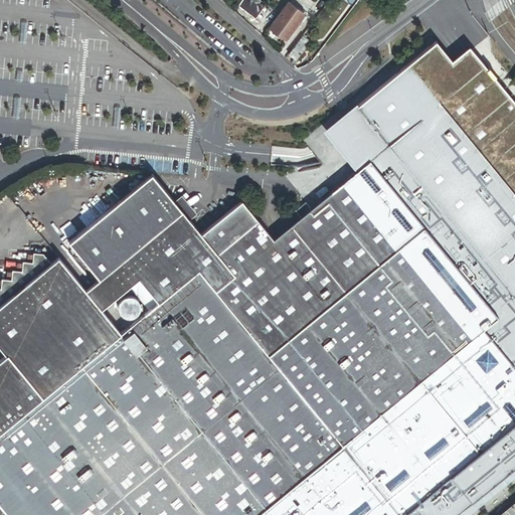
[(268,5),(260,0),(242,0),(239,6),(255,19),(268,5)]
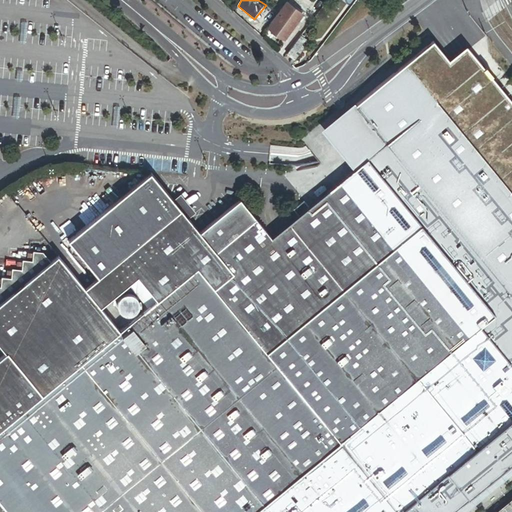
[(285,40),(303,15),(287,3),(269,28),(285,40)]
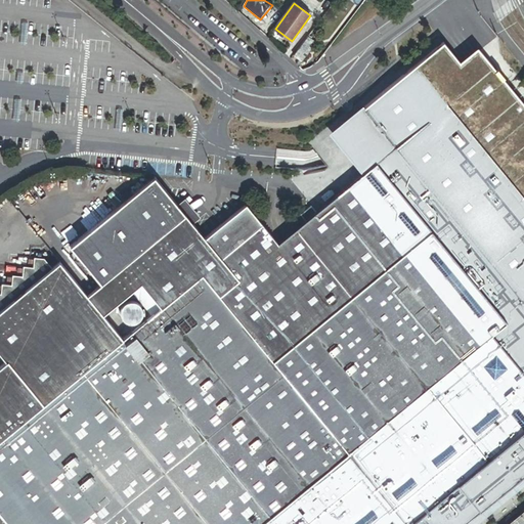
[(312,33),(309,37),(315,42),(319,38),(312,33)]
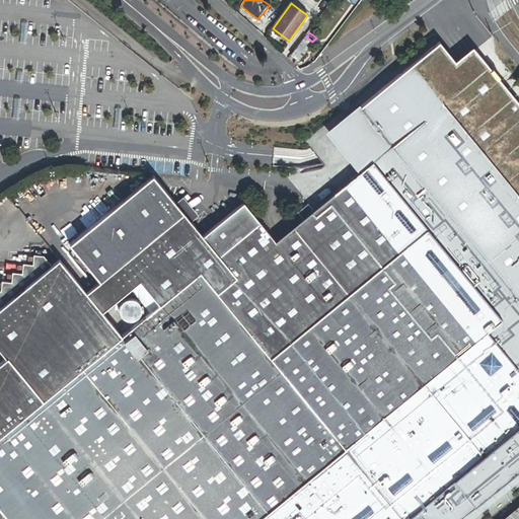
[(0,518),(404,518),(518,425),(518,92),(490,53),(473,66),(458,47),(340,136),(370,173),(278,241),(245,203),(205,235),(155,175),(71,243),(101,281),(86,293),(59,260),(51,267),(43,255),(33,255),(32,265),(22,264),(21,274),(12,273),(11,282),(1,282),(1,291),(0,290),(0,350),(6,358),(0,363),(0,518)]
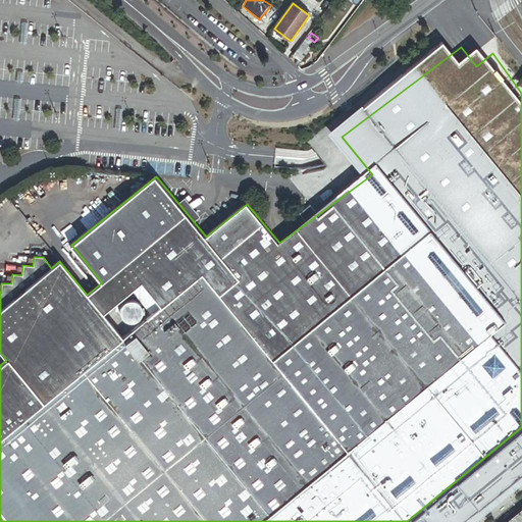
[(521,521),(521,502),(497,521),(521,521)]
